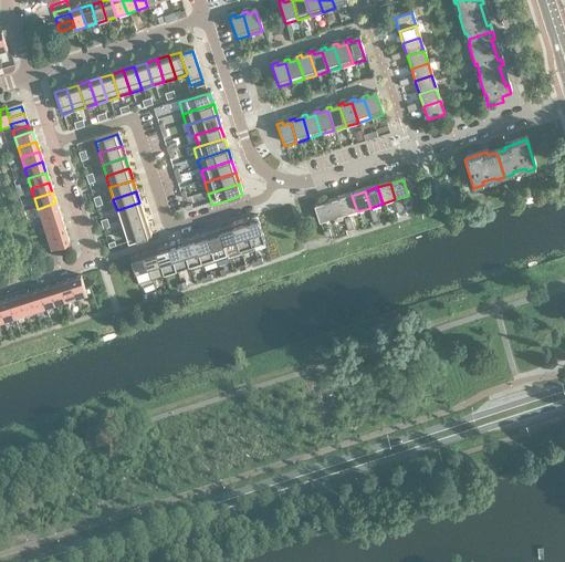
[(357,211),(352,196),(339,199),(345,216),(357,211)]
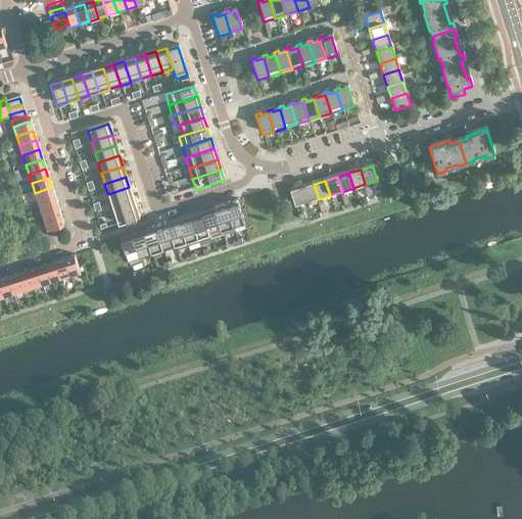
[(319,199),(314,184),(302,188),(306,203),(319,199)]
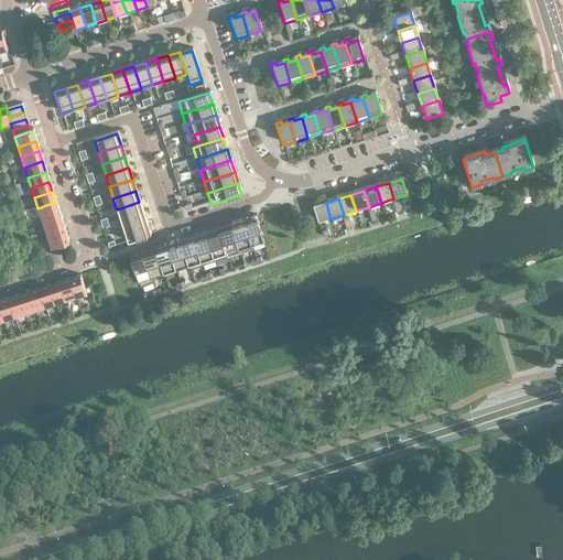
[(58,213),(55,202),(38,208),(40,218),(58,213)]
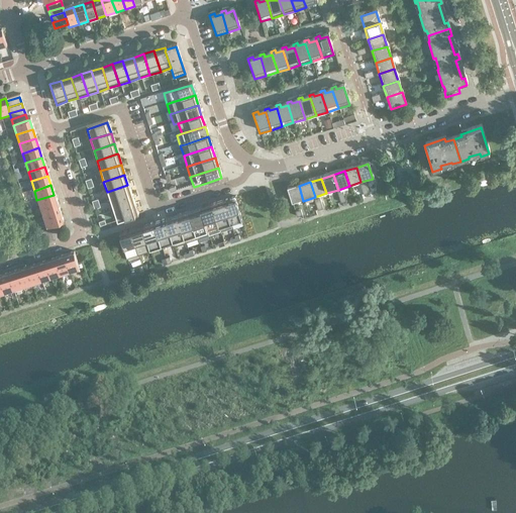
[(131,196),(128,186),(127,185),(107,192),(110,202),(131,196)]
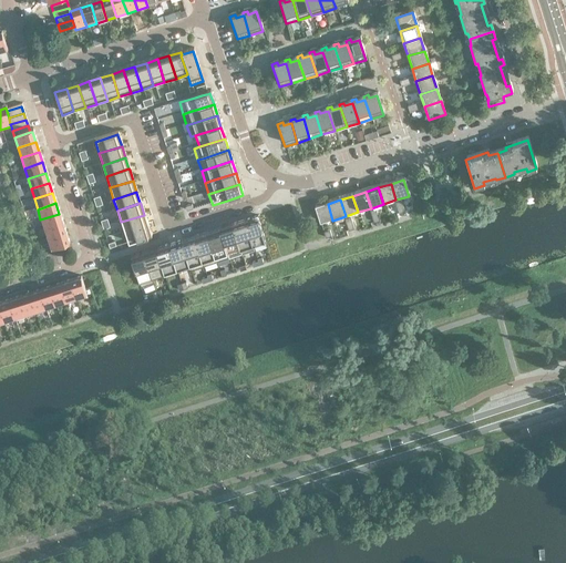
[(332,221),(328,204),(315,208),(319,225),(332,221)]
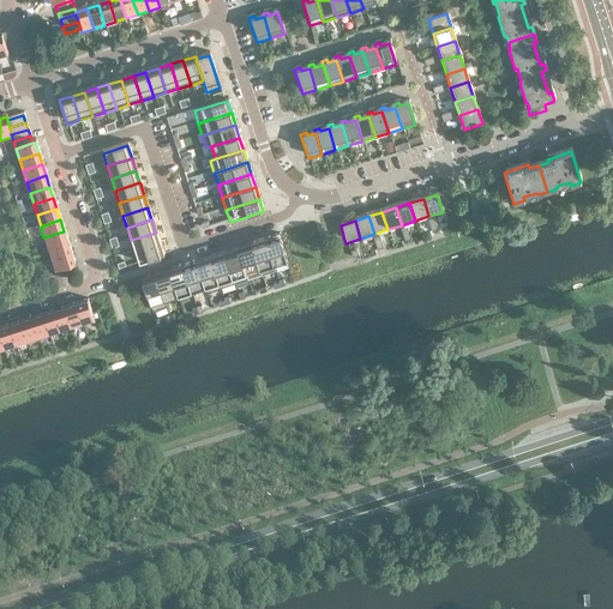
[(67,242),(64,231),(43,237),(47,248),(67,242)]
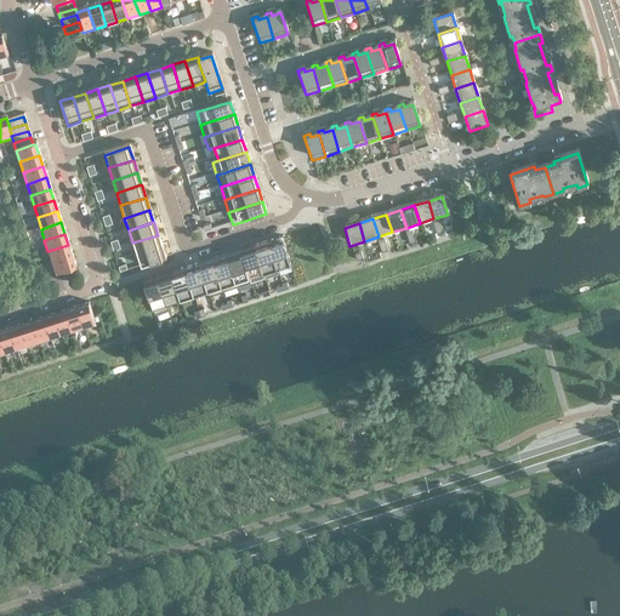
[(161,247),(158,235),(132,243),(136,255),(161,247)]
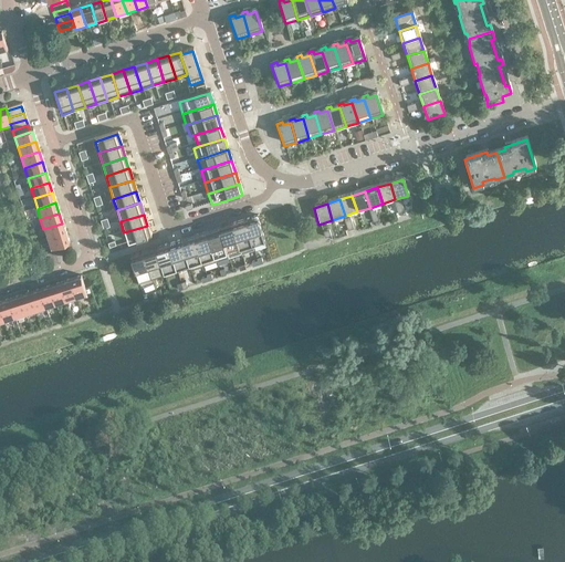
[(265,246),(257,218),(243,222),(252,250),(265,246)]
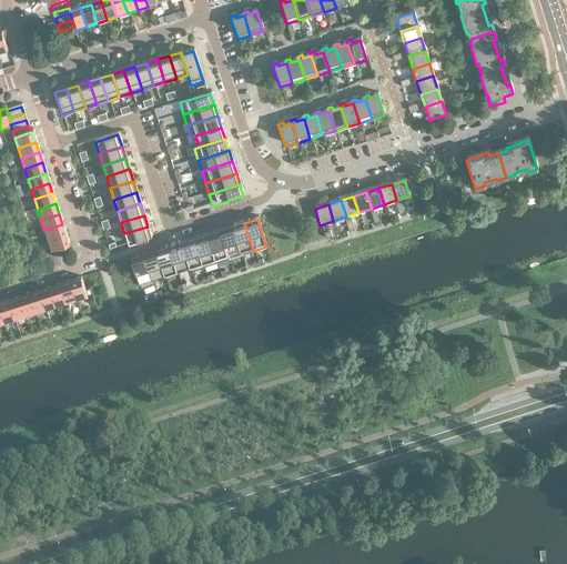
[(232,228),(242,258),(254,254),(253,251),(244,223),(232,228)]
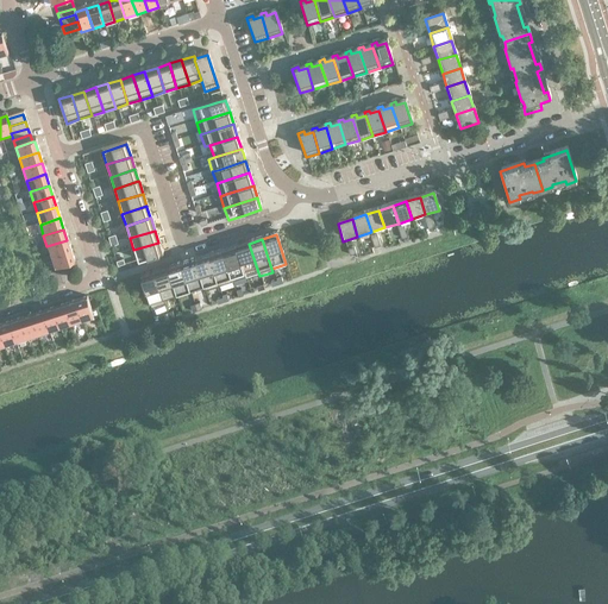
[(70,251),(67,240),(46,246),(50,257),(70,251)]
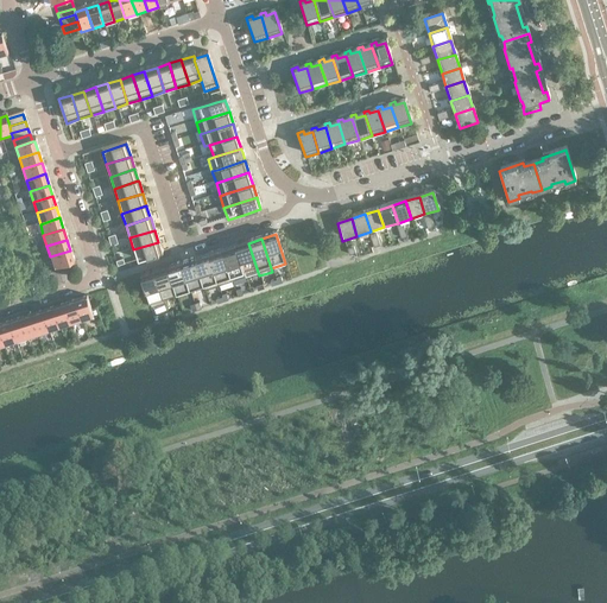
[(162,254),(158,242),(133,249),(138,262),(162,255),(162,254)]
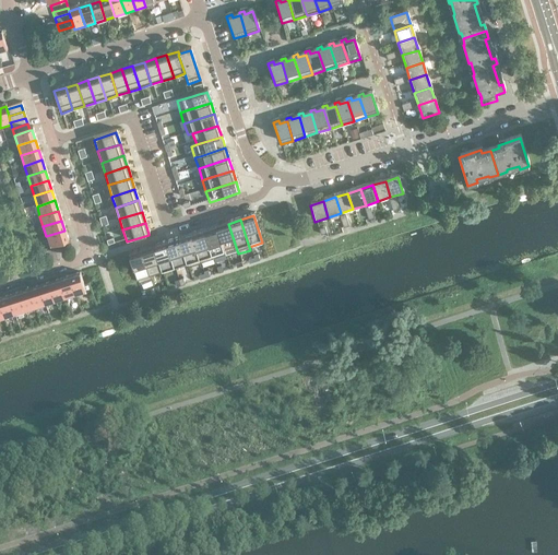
[(238,254),(228,224),(215,227),(225,258),(238,254)]
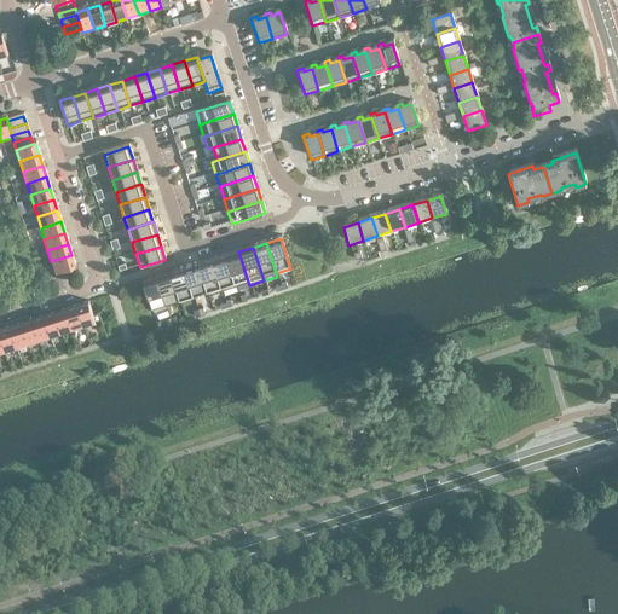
[(238,252),(225,256),(234,284),(236,290),(249,285),(238,252)]
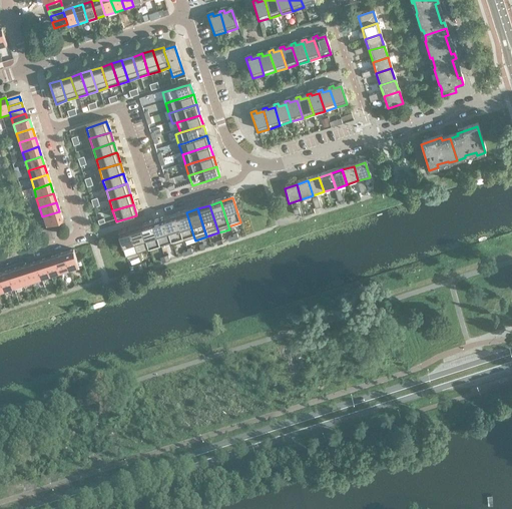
[(62,221),(59,211),(42,216),(46,227),(62,221)]
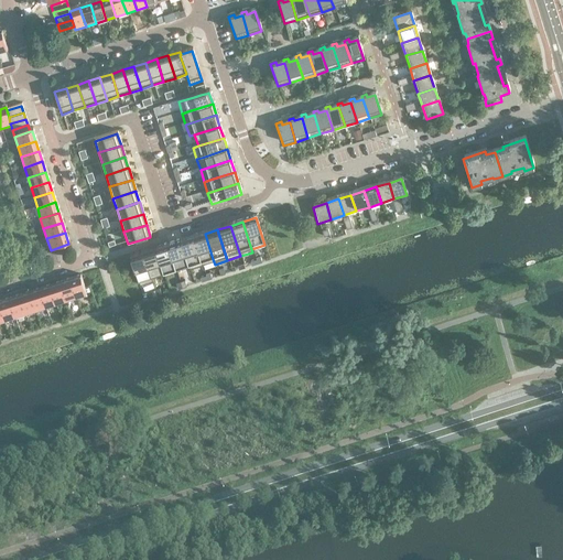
[(213,259),(205,234),(193,238),(201,262),(213,259)]
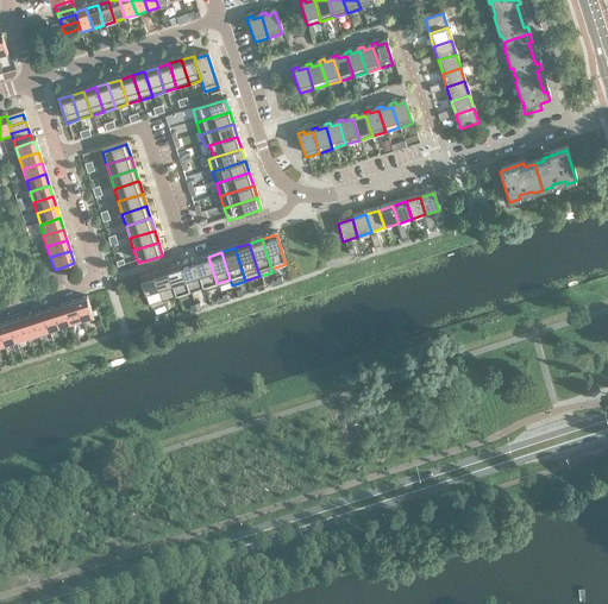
[(217,283),(208,257),(194,260),(204,290),(205,294),(219,289),(217,283)]
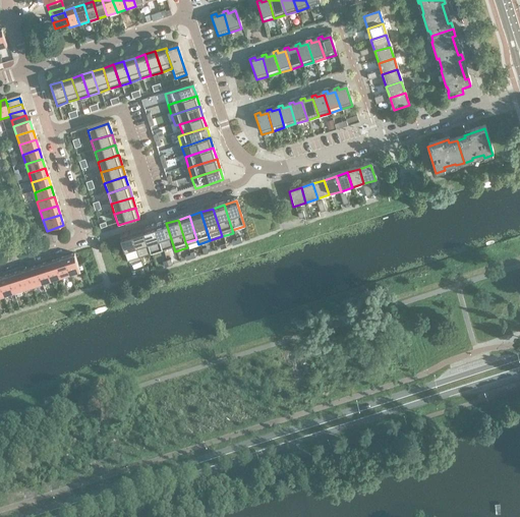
[(174,248),(166,223),(155,227),(163,252),(174,248)]
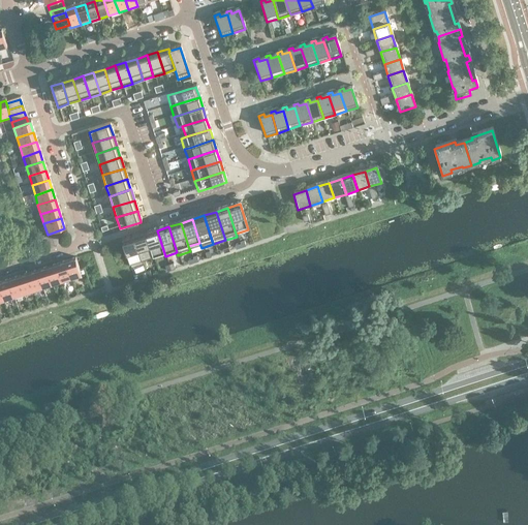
[(165,256),(157,230),(145,235),(153,257),(153,259),(165,256)]
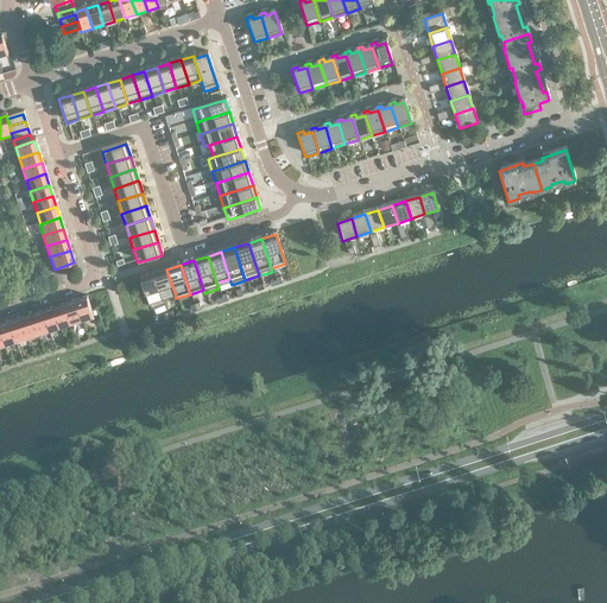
[(176,296),(166,270),(153,273),(157,285),(163,300),(176,296)]
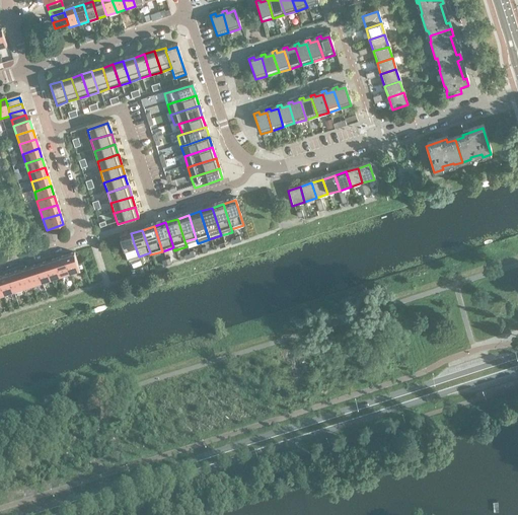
[(134,243),(131,233),(119,237),(128,266),(136,263),(140,262),(139,256),(134,243)]
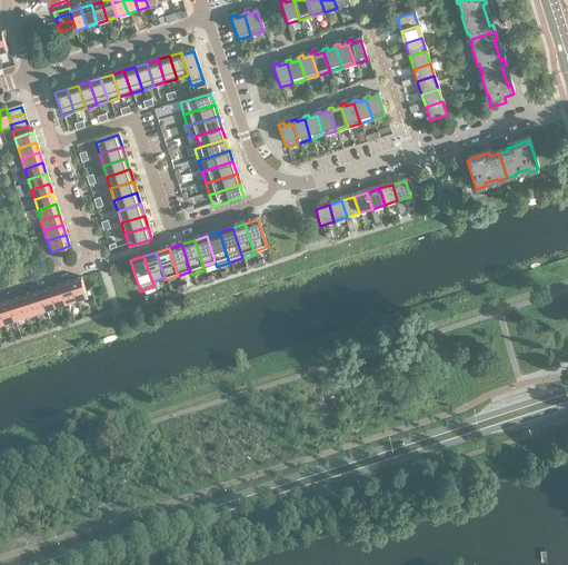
[(87,299),(80,280),(70,284),(76,303),(87,299)]
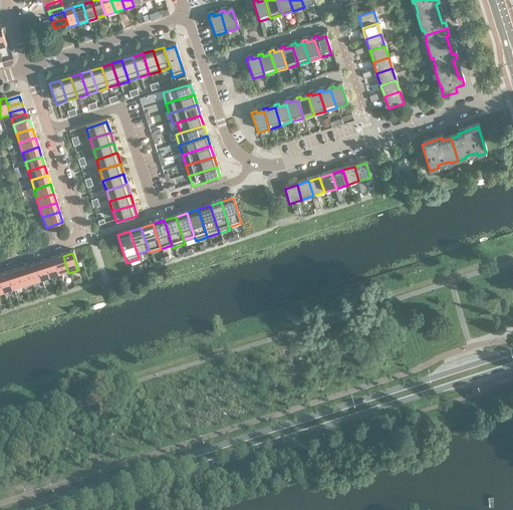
[(68,273),(63,256),(54,259),(59,276),(68,273)]
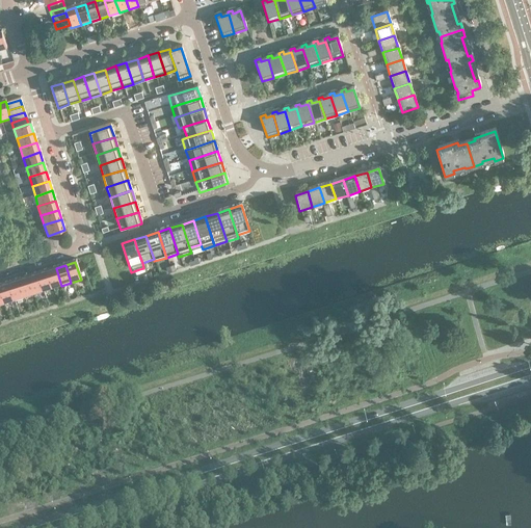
[(61,286),(56,268),(46,271),(52,289),(61,286)]
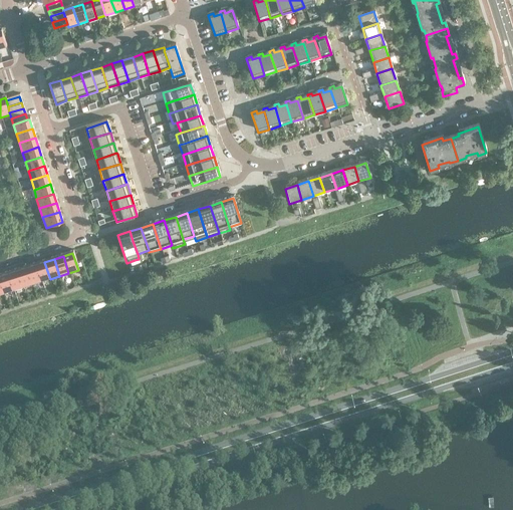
[(50,279),(44,262),(35,265),(40,281),(50,279)]
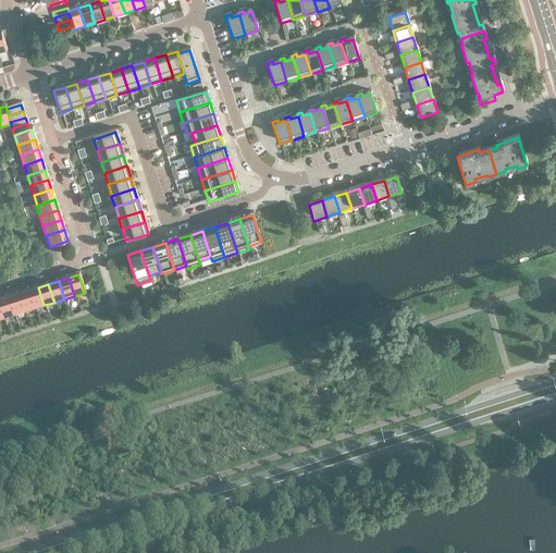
[(44,305),(38,287),(28,291),(34,308),(44,305)]
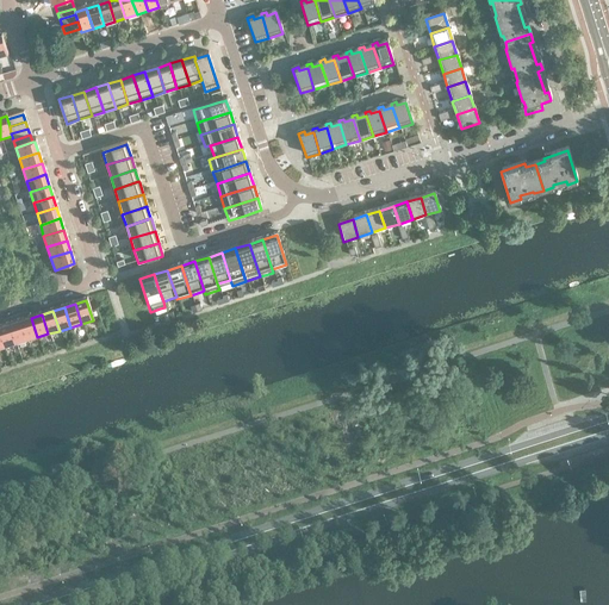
[(37,337),(31,318),(20,322),(26,341),(37,337)]
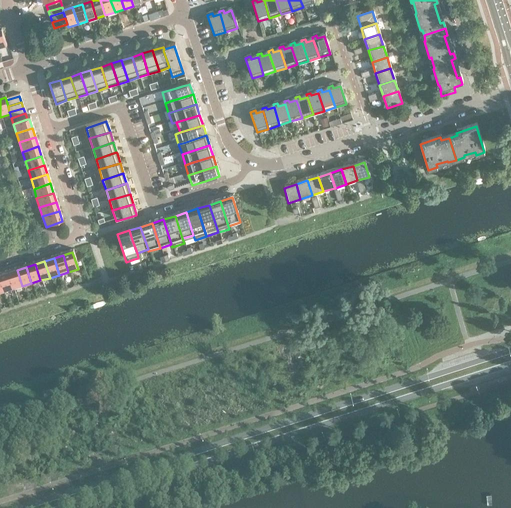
[(22,286),(17,270),(7,273),(13,289),(22,286)]
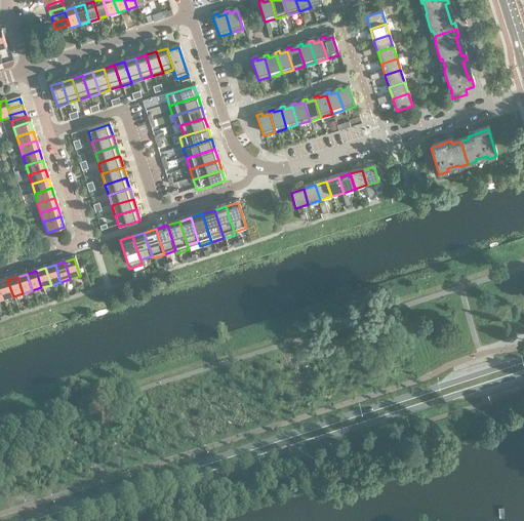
[(13,296),(7,280),(0,282),(0,289),(3,299),(13,296)]
